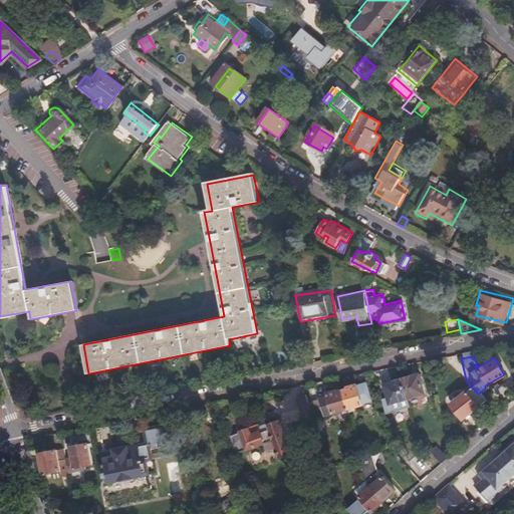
[(419,373),(403,377),(410,406),(425,402),(419,373)]
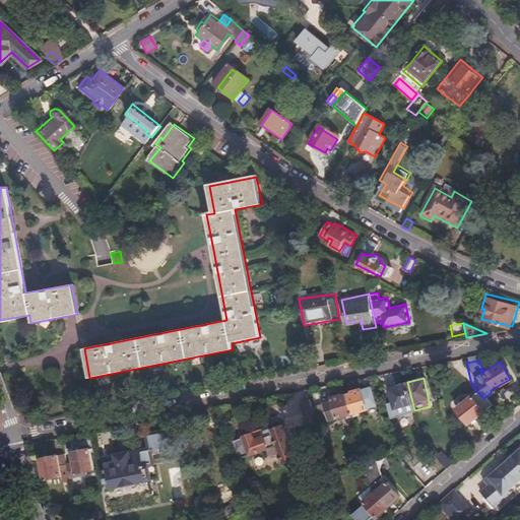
[(414,410),(407,382),(390,386),(396,413),(414,410)]
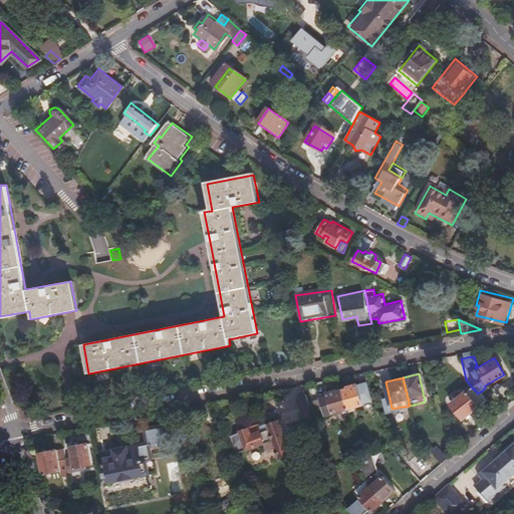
[(347,389),(343,390),(347,409),(360,407),(359,401),(357,388),(356,386),(347,388),(347,389)]
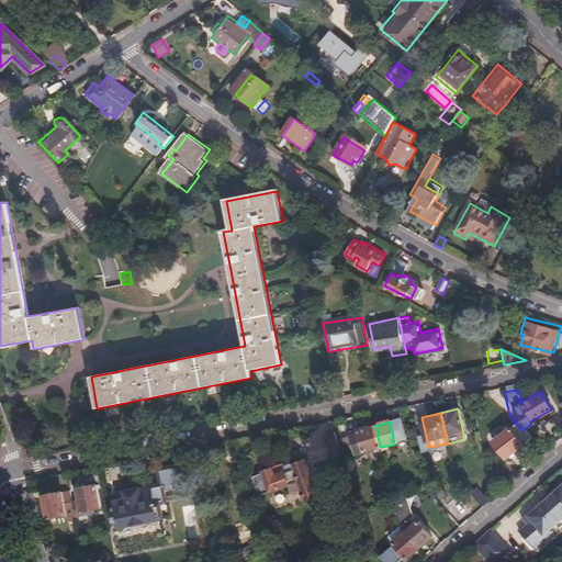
[(391,424),(393,438),(401,437),(398,423),(391,424)]
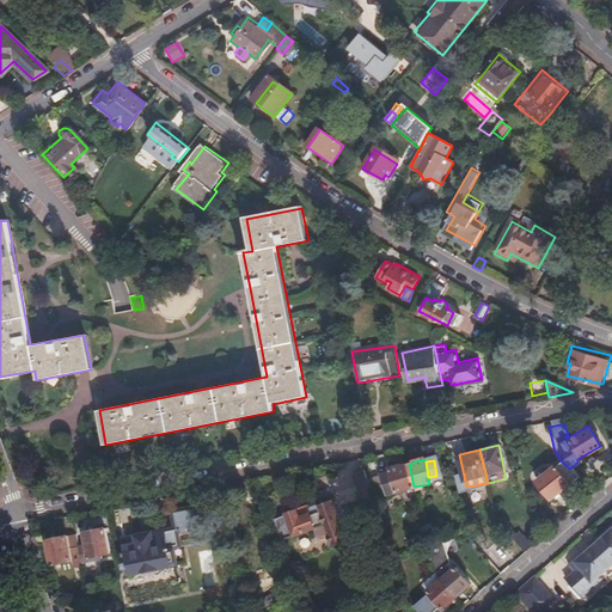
[(548,502),(576,477),(569,469),(561,460),(532,484),(548,502)]
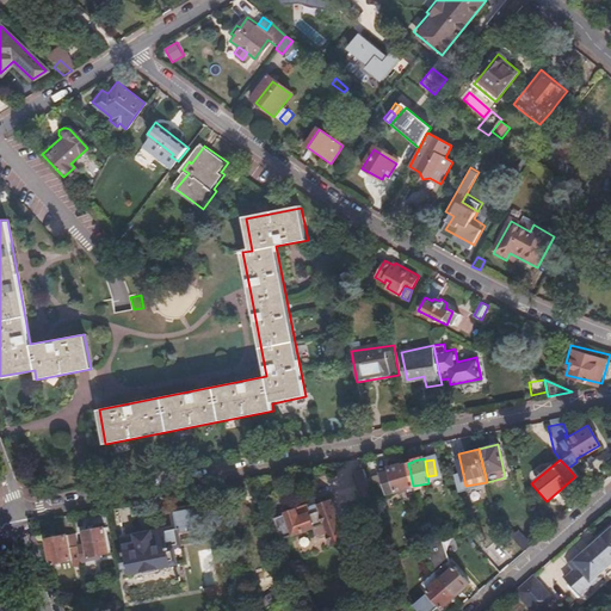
[(413,486),(408,463),(402,464),(402,463),(389,466),(389,468),(380,470),(383,489),(394,488),(394,489),(413,486)]
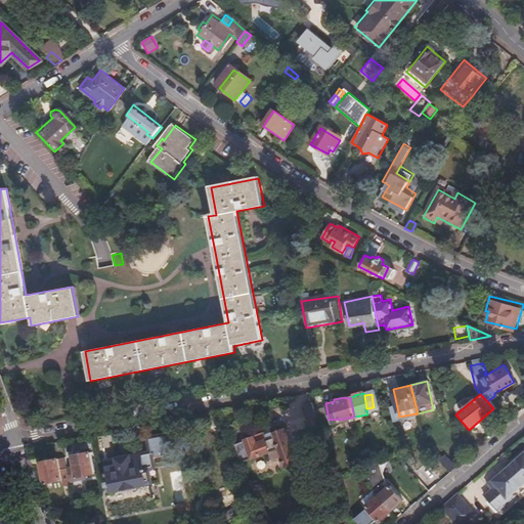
[(316,413),(312,399),(303,401),(307,416),(316,413)]
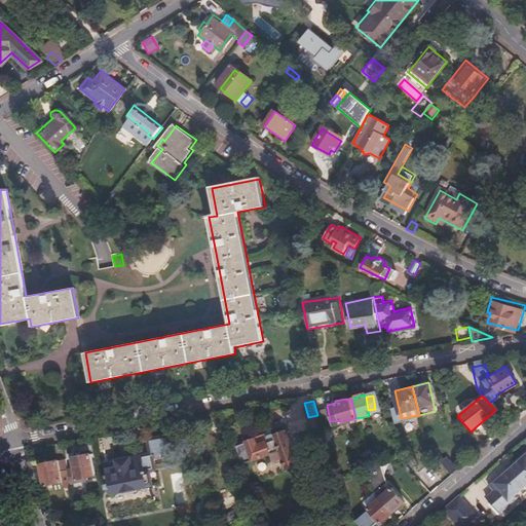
[(118,458),(104,460),(106,474),(108,482),(109,486),(110,492),(121,489),(122,492),(137,489),(136,486),(152,483),(149,468),(155,467),(152,455),(179,450),(175,431),(149,438),(152,452),(127,456),(127,453),(117,455),(118,458)]
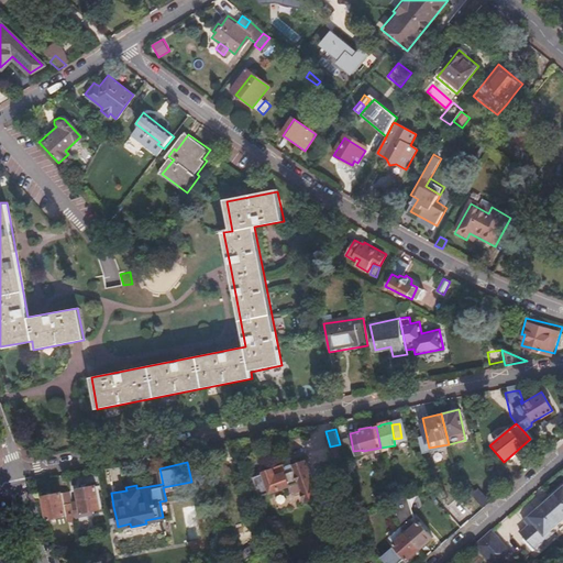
[(251,475),(256,497),(287,489),(288,497),(293,499),(297,498),(299,506),(305,505),(307,507),(312,506),(315,503),(316,503),(306,464),(294,467),(295,473),(285,475),(283,471),(283,467),(263,472),(263,473),(251,475)]
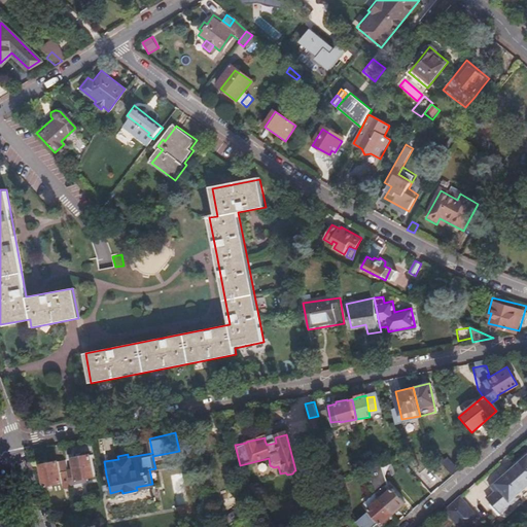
[(526,453),(521,458),(522,459),(501,477),(501,476),(489,486),(494,491),(487,497),(501,514),(520,498),(518,495),(526,487),(526,453)]
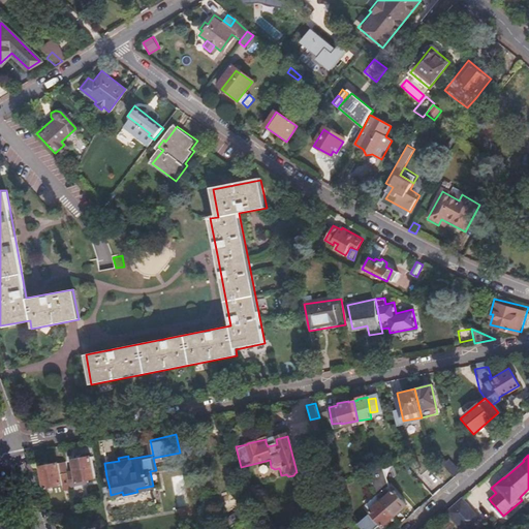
[(74,471),(75,479),(94,476),(90,456),(72,459),(74,471)]
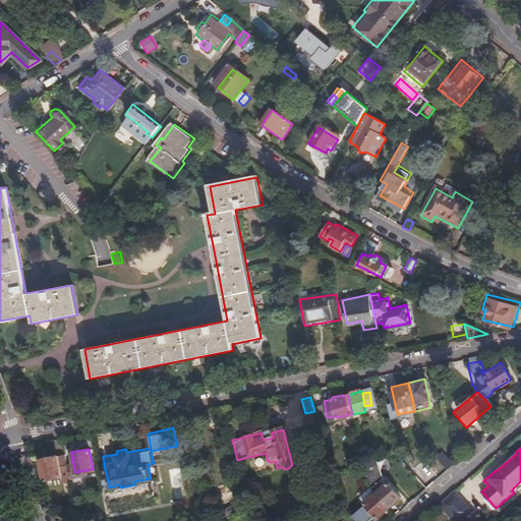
[(442,450),(435,455),(446,468),(453,463),(442,450)]
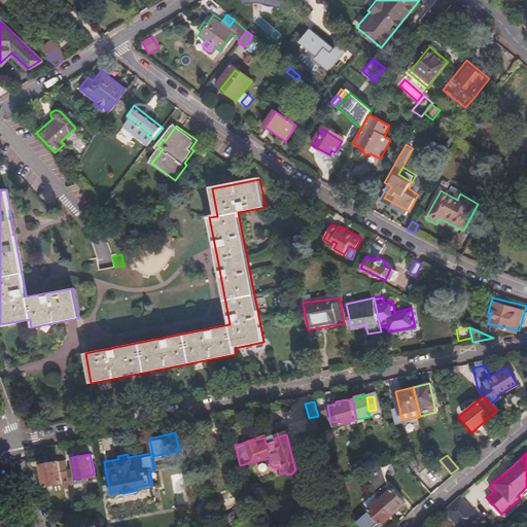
[(358,460),(360,469),(367,468),(366,461),(365,458),(358,460)]
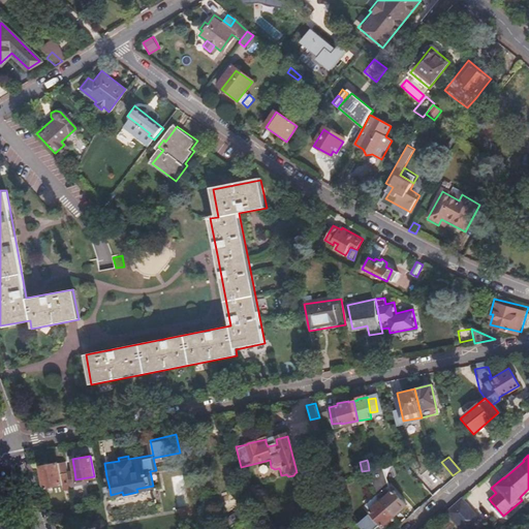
[(66,472),(64,461),(39,465),(43,487),(61,484),(62,488),(65,490),(70,489),(68,481),(66,472)]
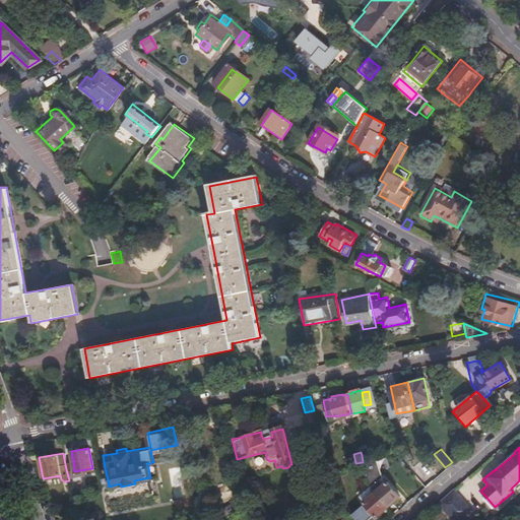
[(362,455),(363,462),(371,460),(369,453),(362,455)]
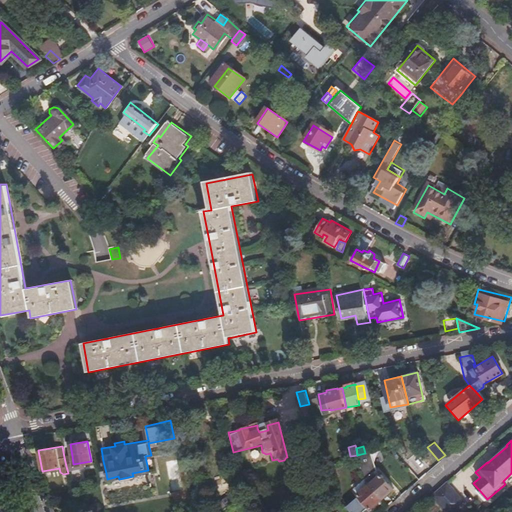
[(365,453),(357,455),(362,475),(369,484),(375,478),(371,473),(374,470),(371,452),(365,453)]
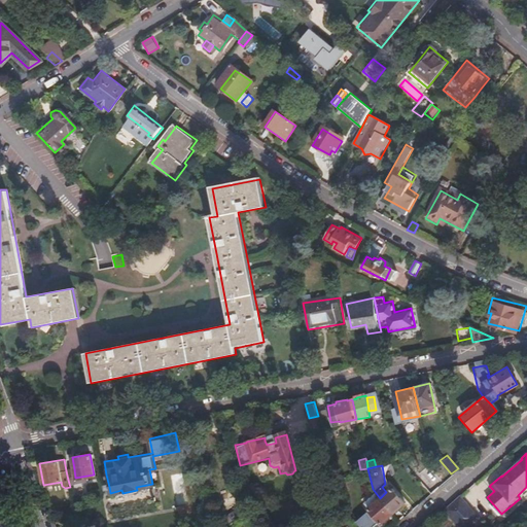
[(66,470),(68,480),(75,478),(74,469),(66,470)]
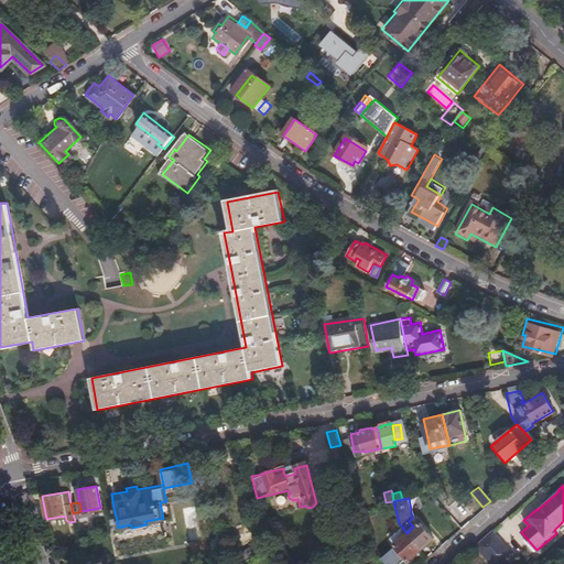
[(453,518),(461,527),(467,520),(459,512),(453,518)]
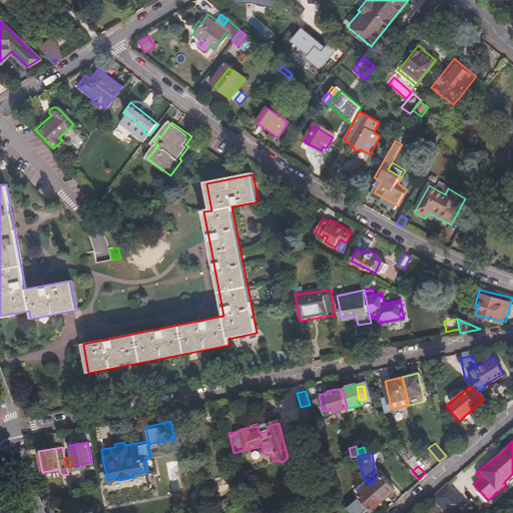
[(376,479),(370,485),(382,499),(393,489),(381,475),(380,476),(376,479)]
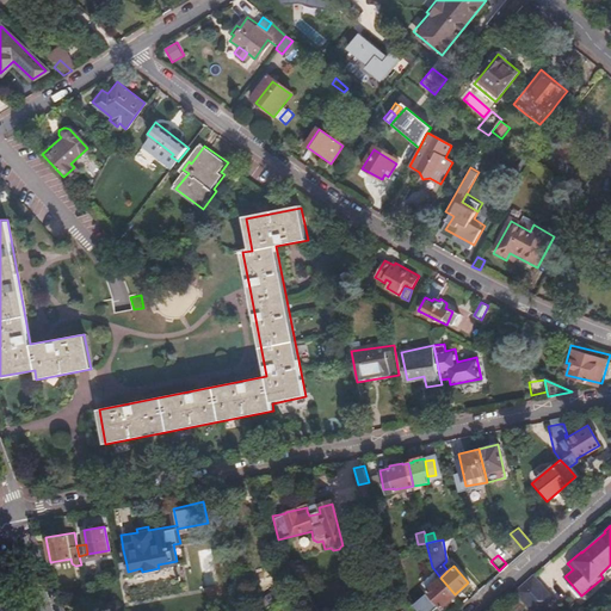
[(543,610),(556,600),(534,573),(514,591),(531,610),(543,610)]
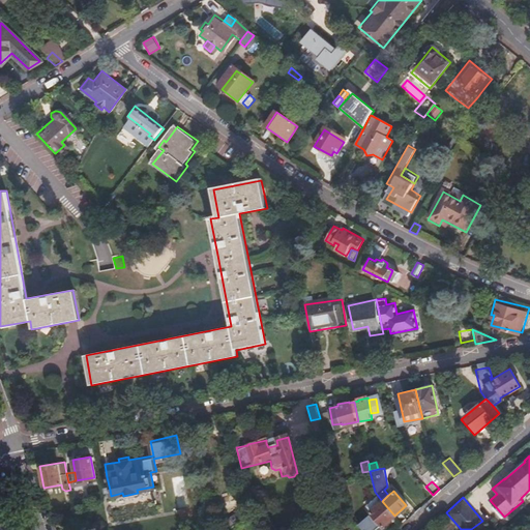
[(352,498),(345,500),(350,516),(357,513),(352,498)]
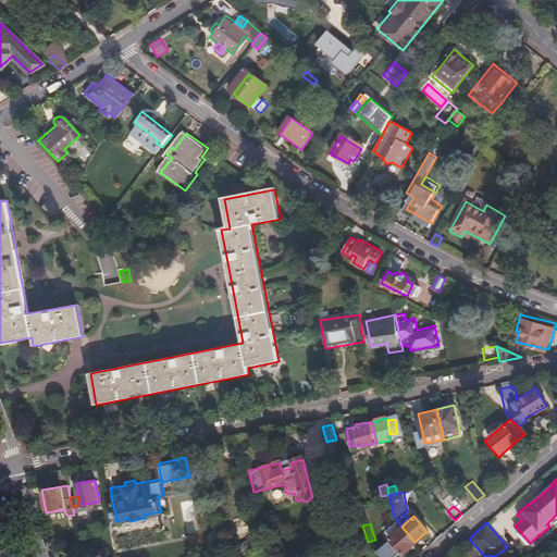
[(415,542),(401,527),(380,545),(390,556),(396,556),(401,553),(415,542)]
